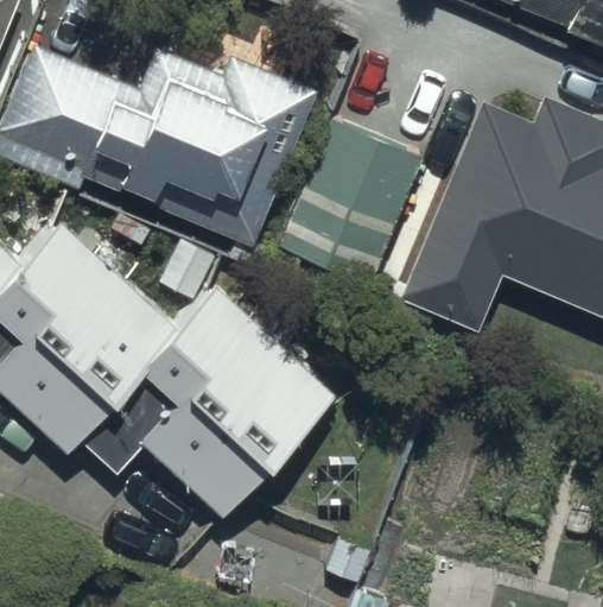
[(0,0),(0,45),(19,0),(0,0)]
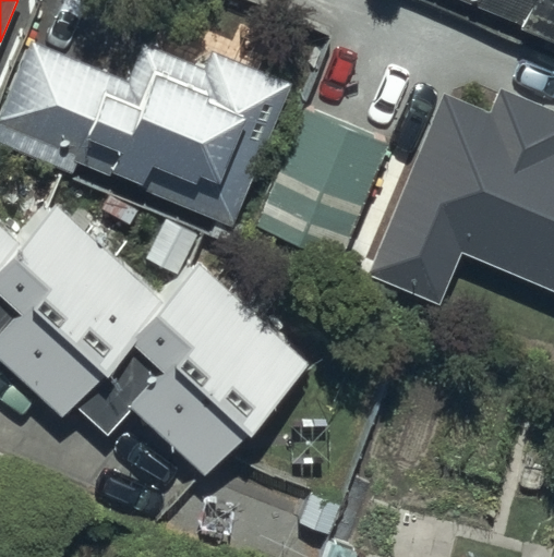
[(553,0),(461,0),(522,24),(520,31),(552,44),(551,48),(553,49),(553,0)]
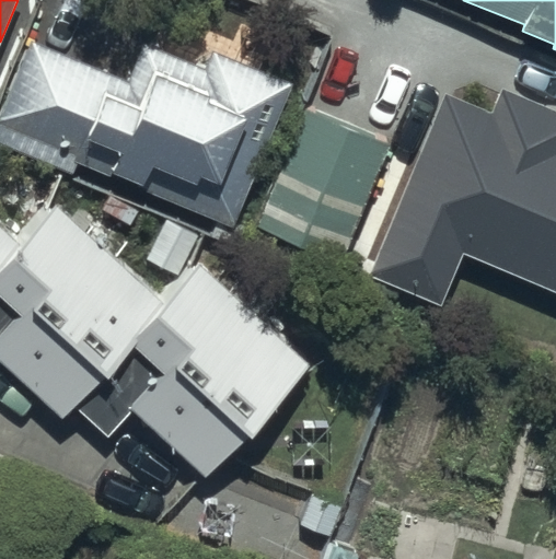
[(294,84),(212,50),(204,69),(142,44),(128,81),(33,42),(0,123),(0,147),(72,176),(77,163),(106,175),(108,171),(142,184),(140,190),(235,229),(294,84)]
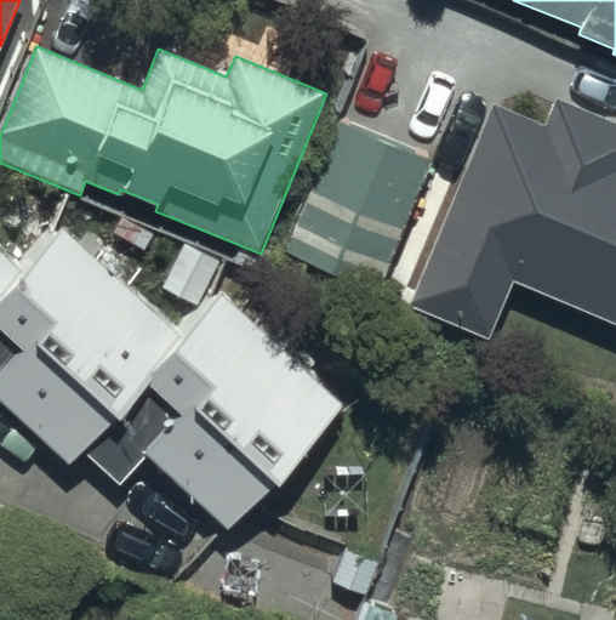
[(615,113),(557,89),(542,123),(495,103),(410,310),(489,342),(513,283),(615,324),(615,113)]
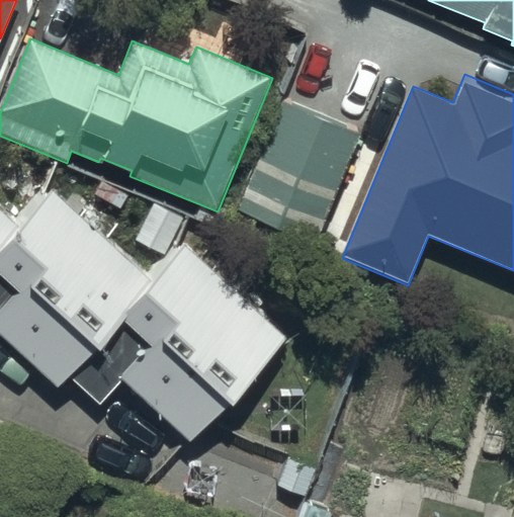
[(315,244),(359,130),(283,99),(238,213),(315,244)]
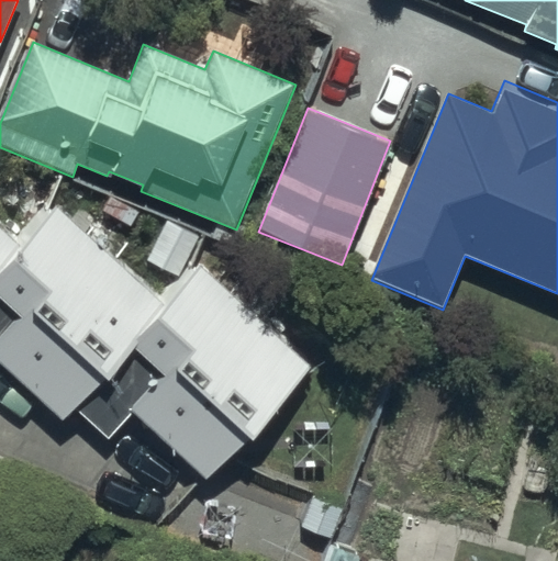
[(0,361),(63,418),(73,407),(107,438),(131,410),(207,478),(243,436),(246,439),(313,363),(201,262),(164,304),(53,205),(17,246),(0,229),(0,361)]
